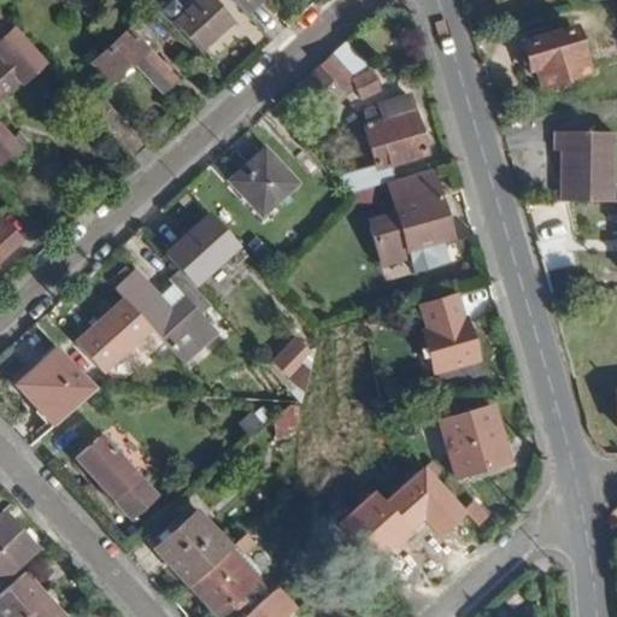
[(234,19),(215,0),(197,0),(175,21),(201,50),(234,19)]
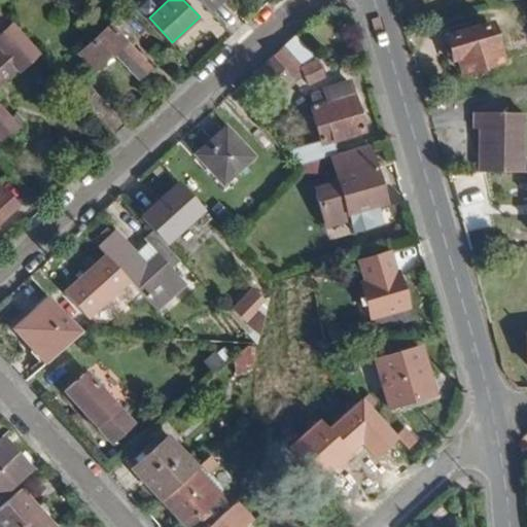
[(200,0),(208,8),(217,0),(200,0)]
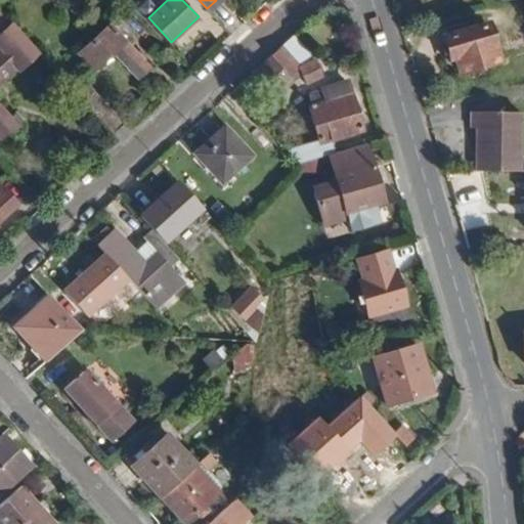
[(11,117),(0,104),(0,81),(16,67),(18,70),(38,50),(0,7),(0,136),(1,138),(10,130),(15,136),(25,127),(27,121),(17,111),(11,117)]
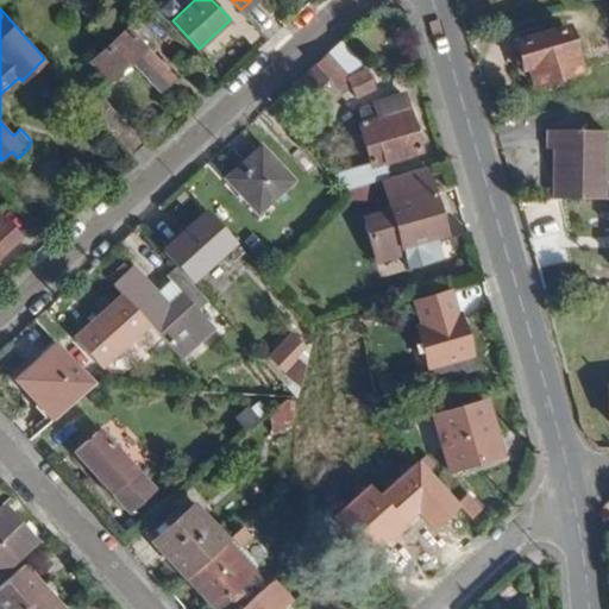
[(175,79),(129,27),(90,61),(107,82),(132,60),(159,92),(175,79)]
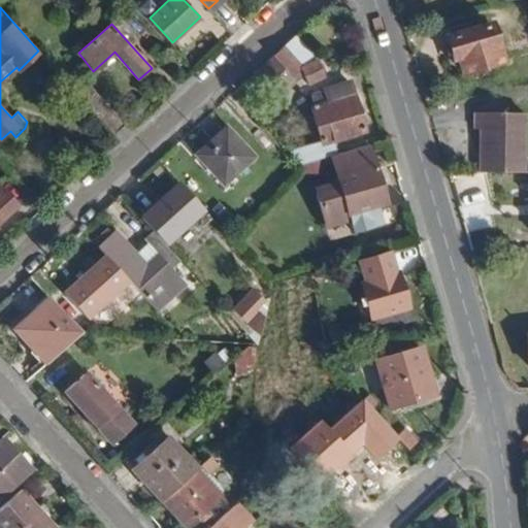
[(503,64),(492,25),(447,38),(458,77),(474,72),(492,67),(503,64)]
